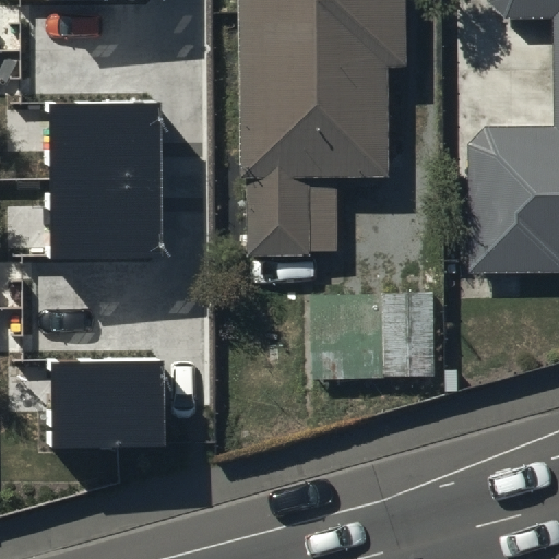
[(402,0),(233,0),(234,253),(337,252),(336,185),(403,185),(402,0)]
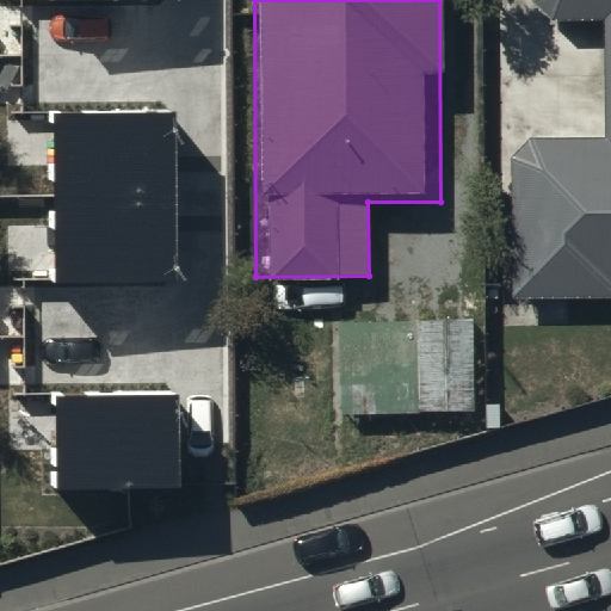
[(610,0),(532,0),(532,1),(556,22),(605,20),(605,137),(531,137),(511,159),(512,301),(610,300),(610,0)]
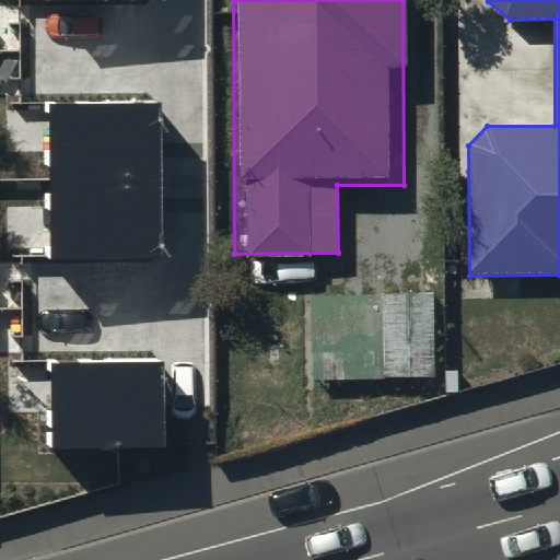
[(160,258),(159,103),(49,104),(49,259),(160,258)]
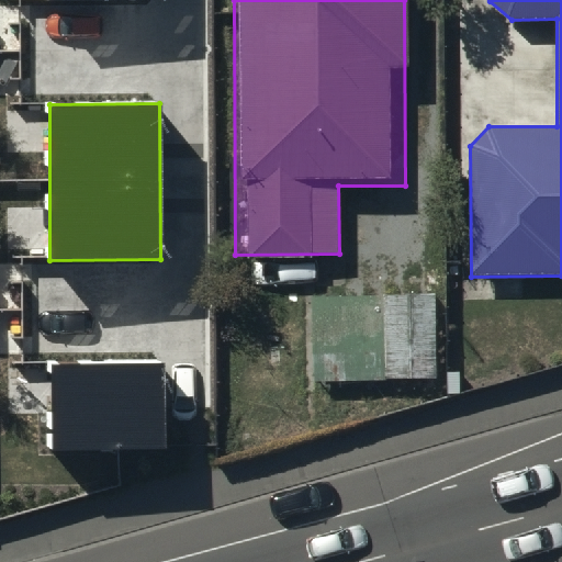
[(389,303),(313,304),(315,391),(436,389),(435,295),(389,296),(389,303)]
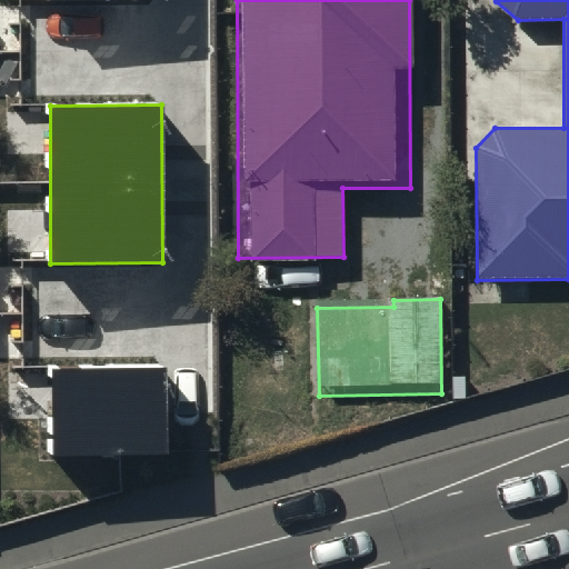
[(168,366),(51,366),(51,452),(168,452),(168,366)]
